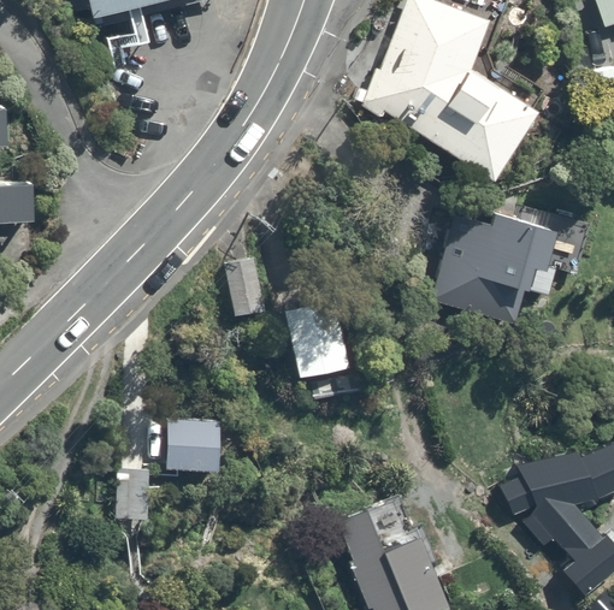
[(88,0),(95,24),(200,0),(88,0)]
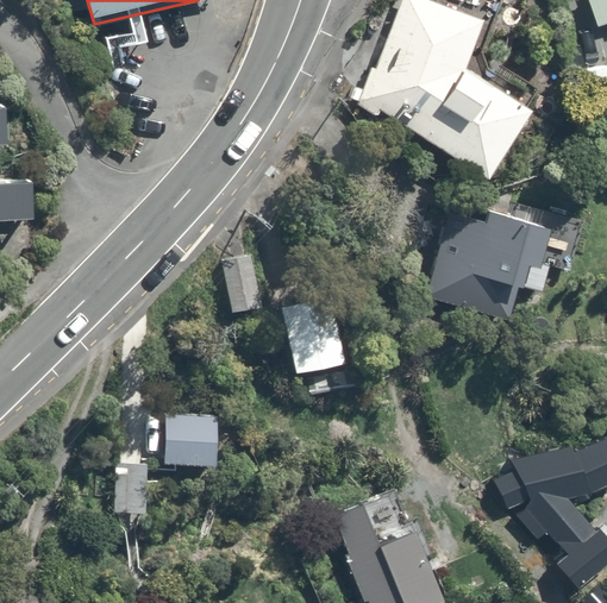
[(476,7),(456,0),(393,0),(360,93),(480,164),(523,95),(458,55),(476,7)]
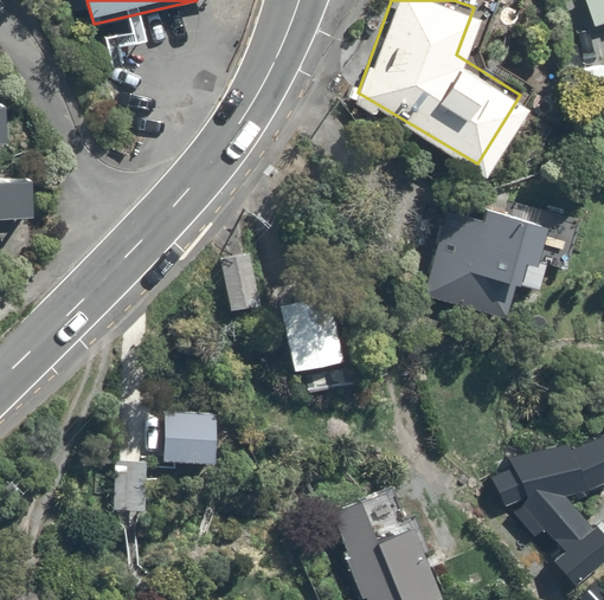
[(586,0),(595,25),(599,24),(601,28),(603,27),(603,0),(586,0)]
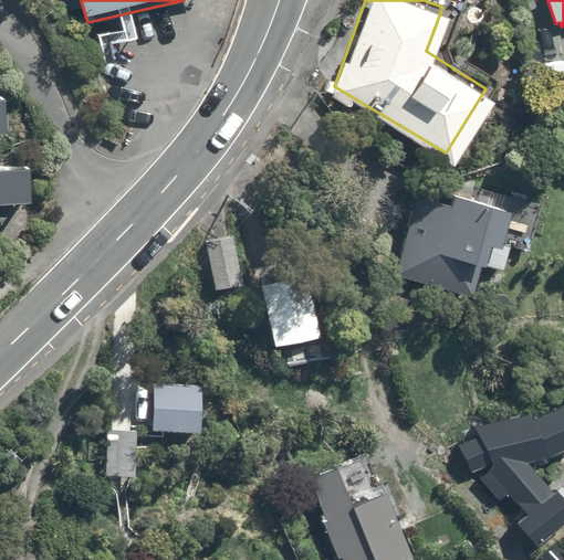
[(0,203),(31,203),(30,164),(13,164),(14,161),(0,160),(0,135),(6,135),(3,92),(0,92),(0,203)]
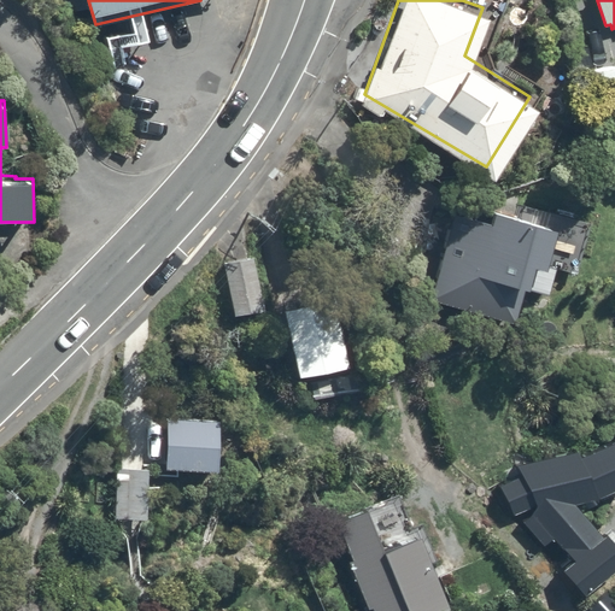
[(575,271),(589,223),(537,209),(533,218),(508,211),(505,222),(454,207),(428,300),(515,324),(525,291),(546,295),(555,265),(575,271)]
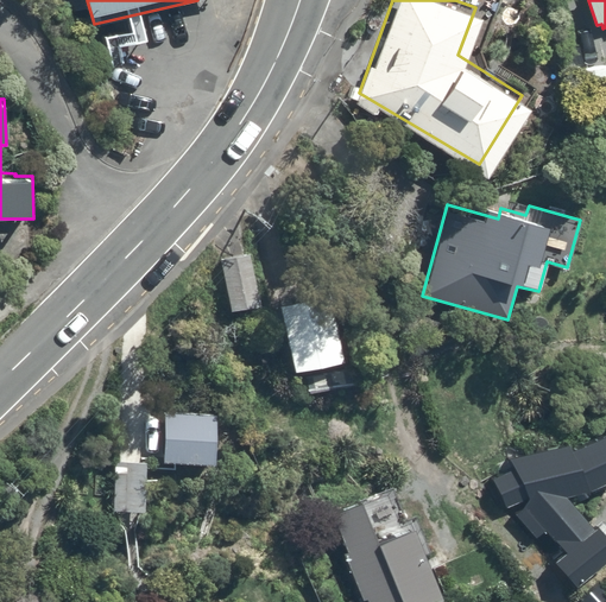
[(260,305),(247,251),(221,257),(234,311),(260,305)]
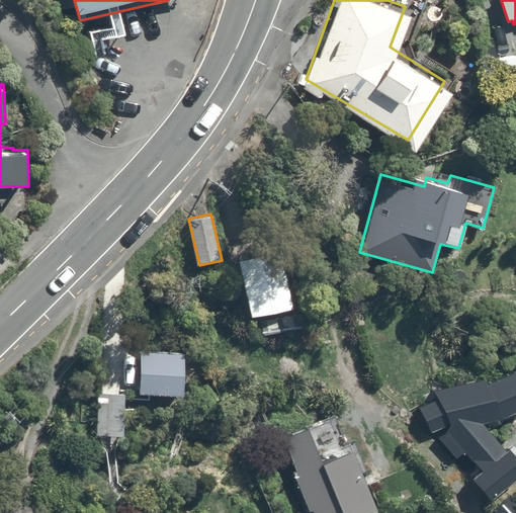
[(240,252),(250,319),(290,312),(279,246),(240,252)]
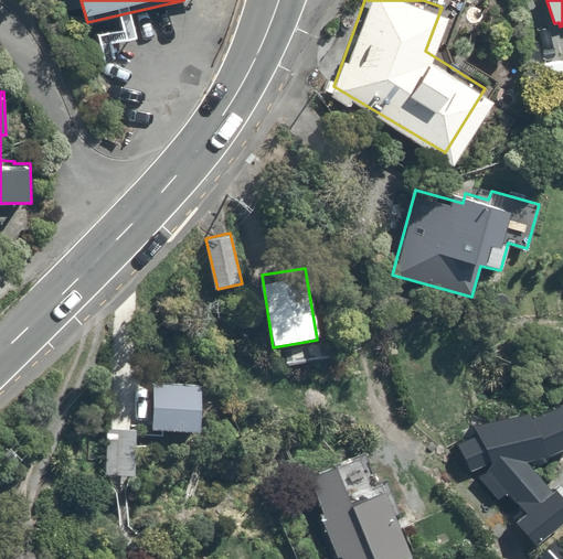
[(198,382),(153,382),(152,430),(198,431),(198,382)]
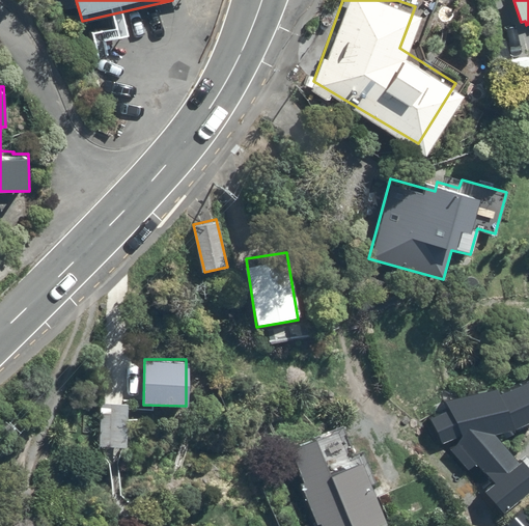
[(128,447),(128,403),(101,403),(101,447),(128,447)]
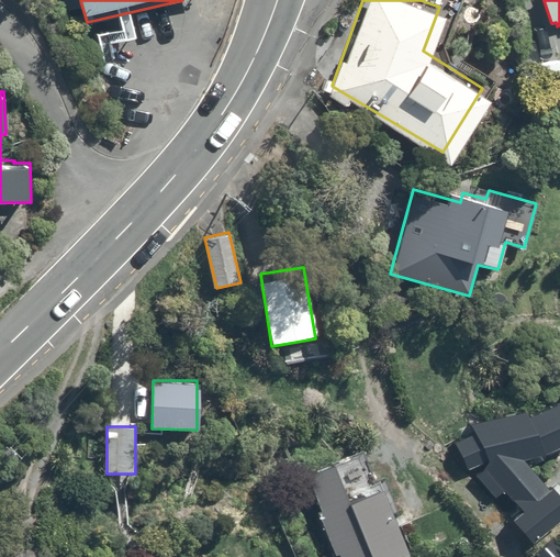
[(350,503),(333,466),(308,478),(322,510),(316,512),(337,556),(342,554),(343,556),(404,556),(410,555),(380,490),(350,503)]
